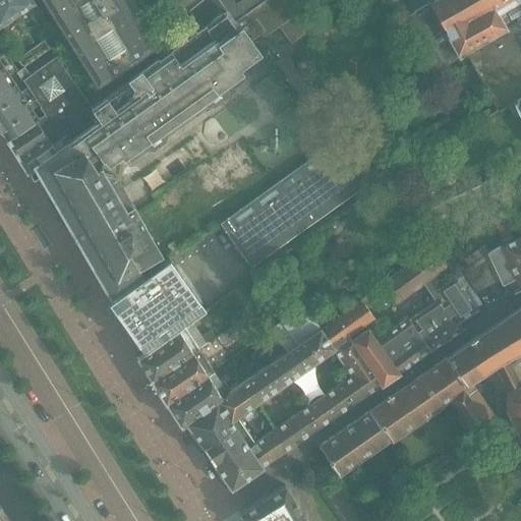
[(0,0),(0,27),(16,16),(36,4),(33,0),(0,0)]
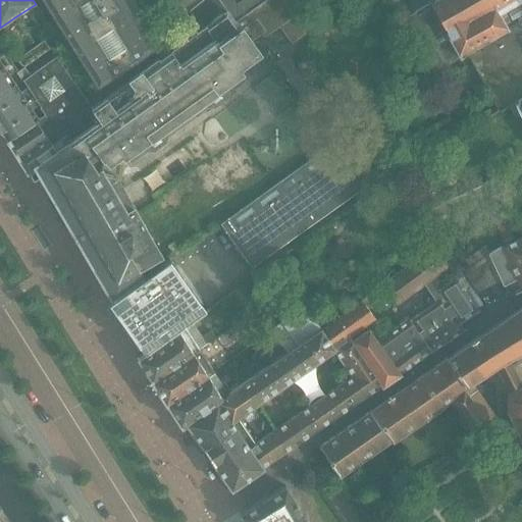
[(65,147),(36,167),(37,169),(41,176),(42,177),(44,180),(46,186),(111,298),(112,299),(113,298),(155,268),(150,261),(160,254),(137,213),(115,175),(107,171),(112,165),(124,155),(132,164),(148,153),(155,153),(167,144),(168,138),(209,108),(216,109),(227,100),(228,94),(246,82),(237,68),(257,53),(250,42),(233,23),(229,27),(210,0),(203,0),(183,15),(175,20),(187,36),(188,35),(192,35),(193,35),(159,59),(158,57),(137,72),(128,79),(129,80),(92,107),(91,108),(99,120),(69,142),(69,144),(65,147)]
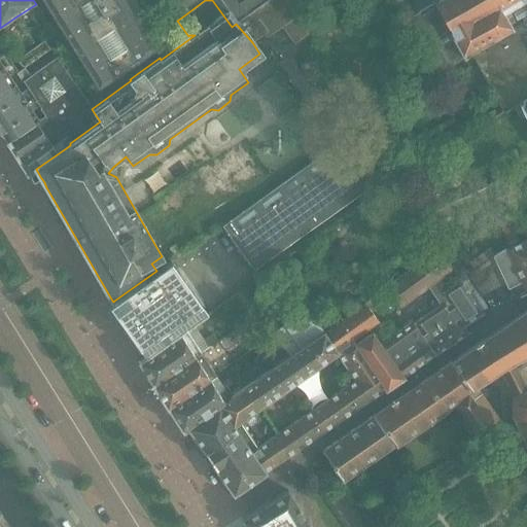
[(134,0),(44,0),(99,85),(162,43),(134,0)]
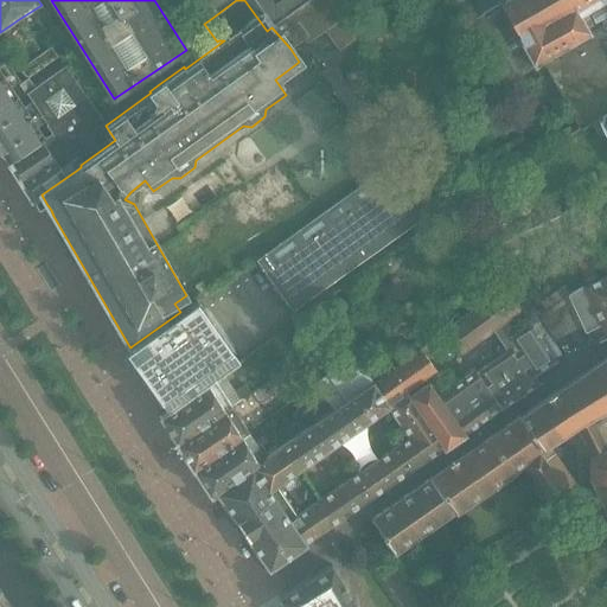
[(200,0),(212,18),(236,0),(200,0)]
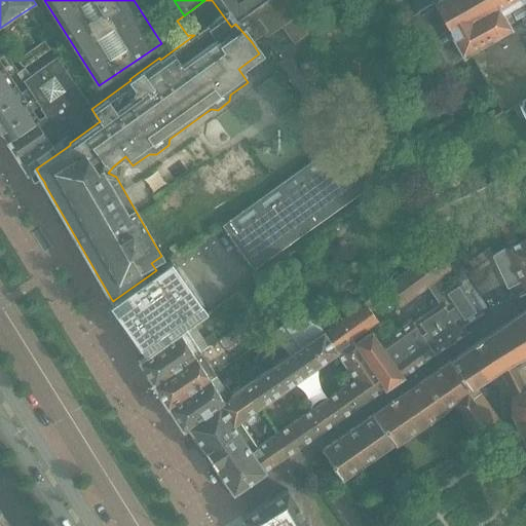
[(212,0),(231,27),(235,24),(268,0),(246,0),(238,6),(234,0),(212,0)]
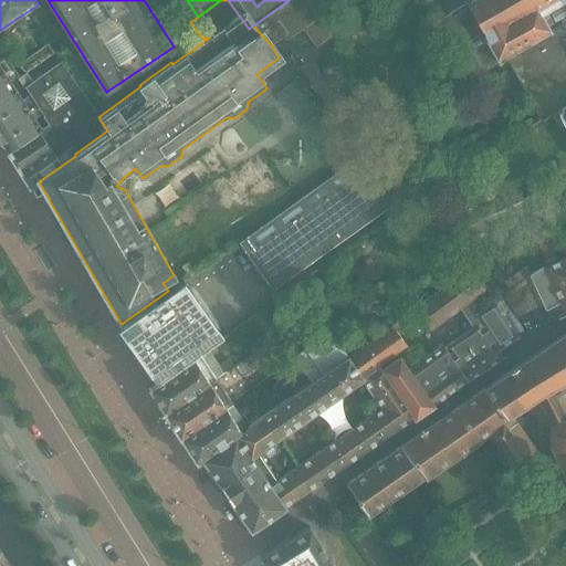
[(289,0),(253,25),(271,45),(285,35),(289,40),(303,30),(316,48),(333,35),(321,18),(344,0),(289,0)]
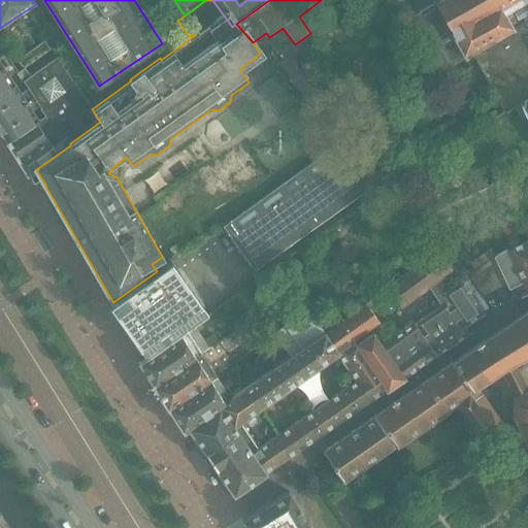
[(527,0),(440,0),(407,20),(438,75),(465,57),(466,58),(472,54),(527,22),(527,0)]
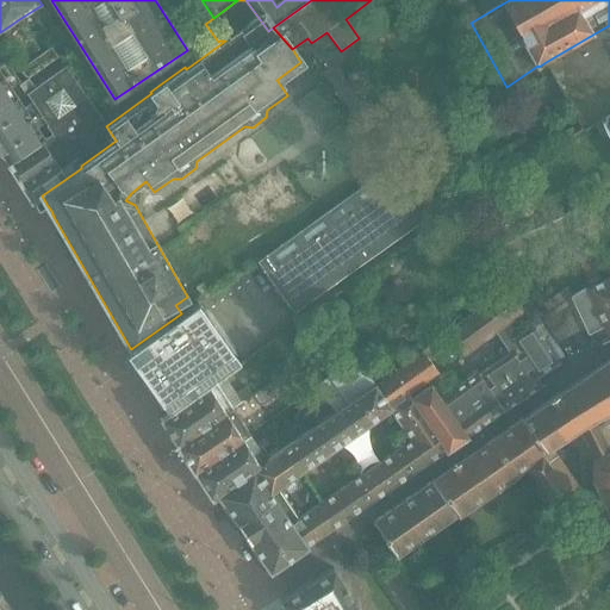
[(609,25),(546,62),(582,126),(599,117),(609,111),(609,25)]
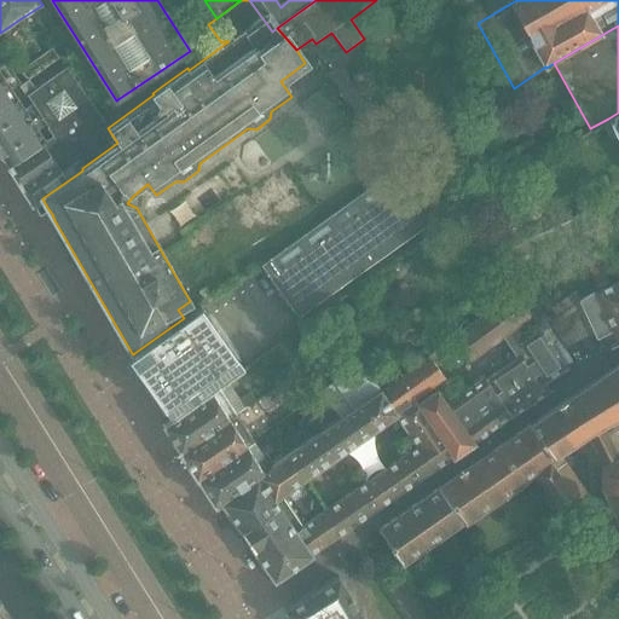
[(21,71),(28,81),(29,80),(59,58),(52,48),(21,71)]
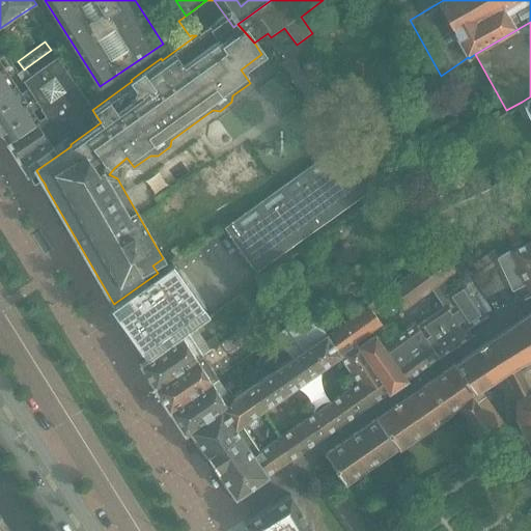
[(0,134),(0,135),(1,136),(2,137),(5,140),(6,142),(6,141),(7,143),(17,138),(29,130),(34,127),(47,117),(28,89),(21,94),(9,77),(18,72),(5,54),(0,57),(0,134)]
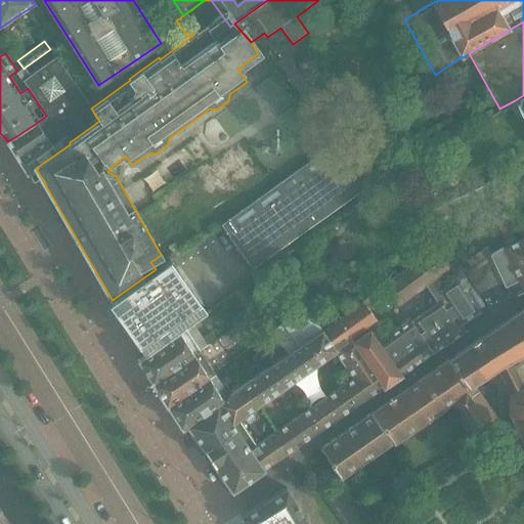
[(28,88),(46,116),(34,125),(29,128),(16,136),(7,141),(19,165),(22,168),(22,169),(24,172),(26,176),(28,174),(33,171),(34,170),(49,159),(56,154),(66,147),(70,144),(70,142),(99,121),(91,108),(92,107),(56,58),(57,58),(56,56),(54,57),(54,58),(31,76),(25,68),(24,69),(16,74),(23,82),(24,81),(28,88)]
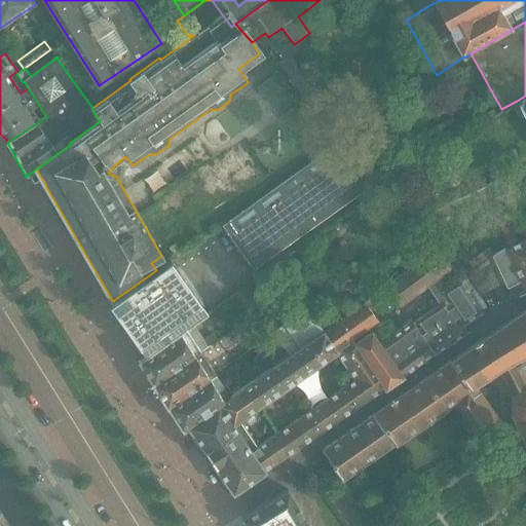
[(286,58),(277,64),(304,98),(312,91),(286,58)]
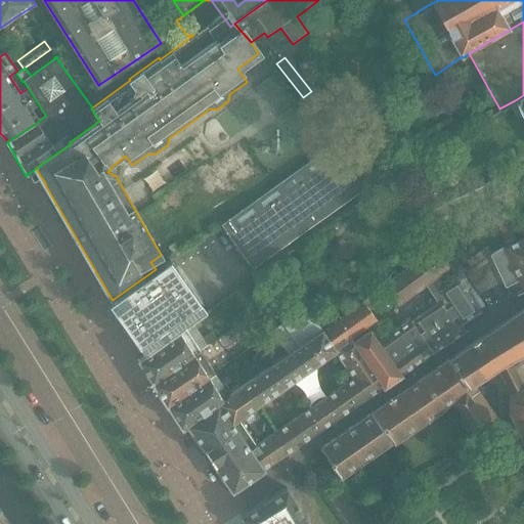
[(523,95),(515,100),(516,102),(523,119),(523,118),(523,95)]
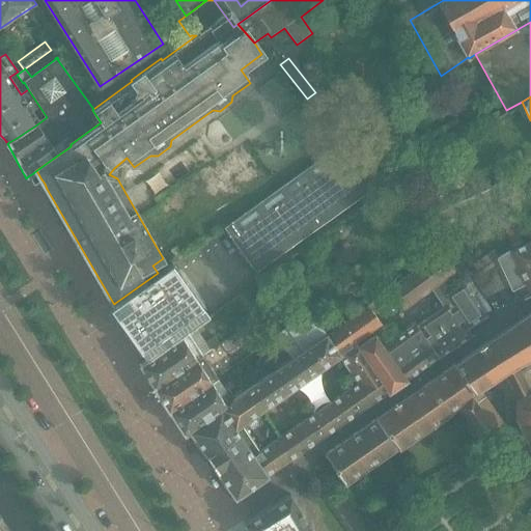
[(359,132),(224,228),(256,273),(391,176),(364,139),(359,132)]
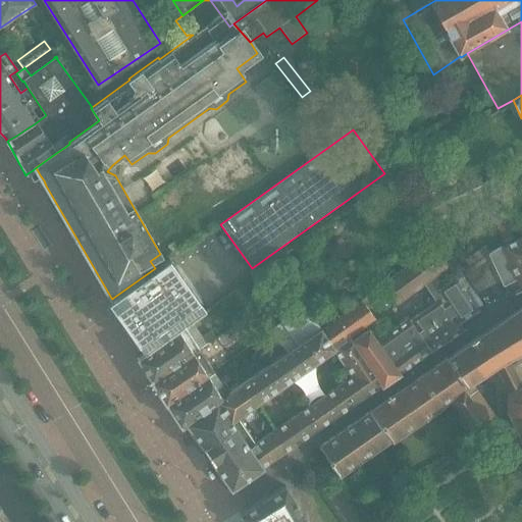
[(33,170),(28,173),(34,183),(38,179),(33,170)]
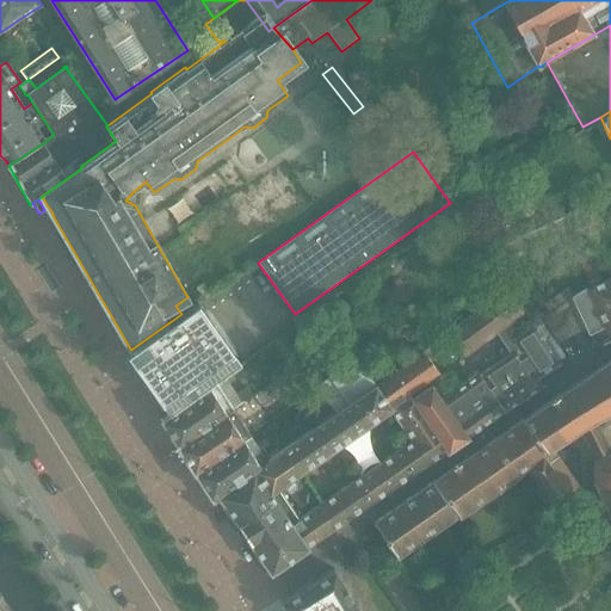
[(591,258),(580,263),(591,285),(602,282),(591,258)]
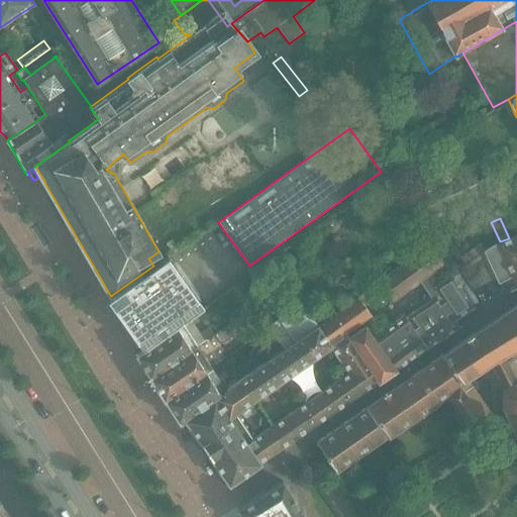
[(516,234),(509,238),(500,241),(496,243),(484,250),(484,251),(484,252),(500,282),(512,277),(516,287),(516,234)]
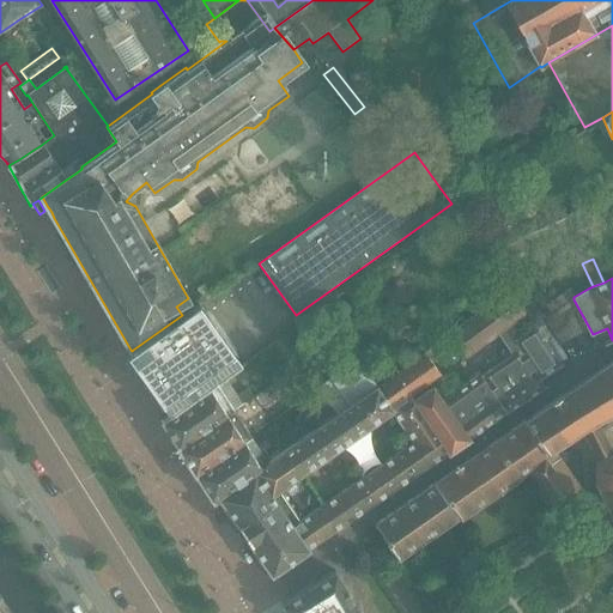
[(479,310),(449,333),(467,357),(497,334),(516,320),(527,313),(510,287),(479,310)]
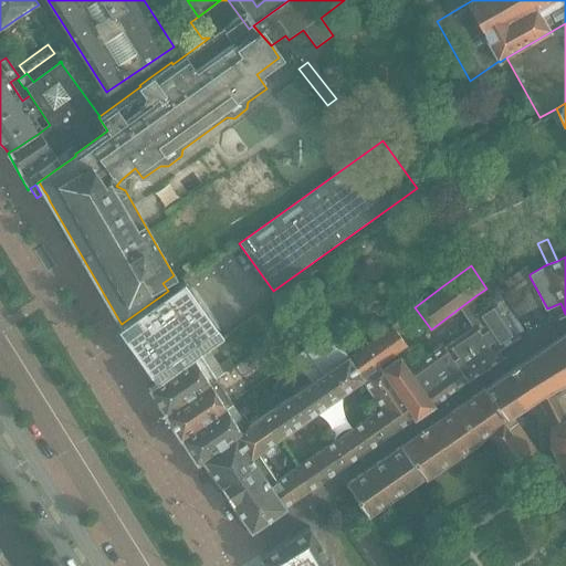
[(530,276),(502,295),(519,320),(532,311),(540,325),(552,318),(547,308),(530,276)]
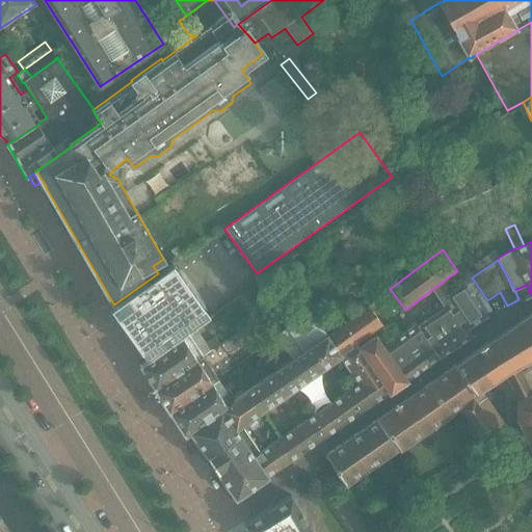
[(173,264),(110,308),(145,358),(147,361),(209,316),(207,313),(205,310),(173,264)]
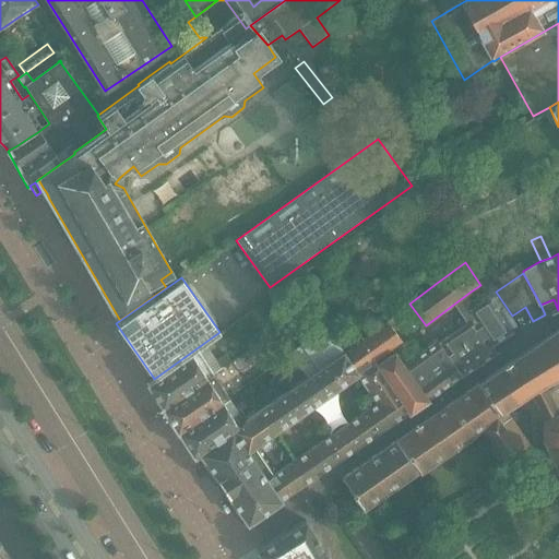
[(484,335),(491,345),(511,332),(489,300),(480,306),(471,292),(453,305),(466,323),(468,322),(479,339),(484,335)]
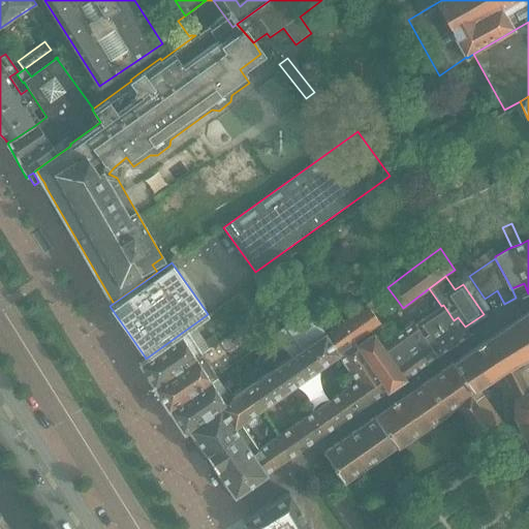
[(413,323),(393,338),(382,345),(371,330),(380,322),(367,303),(324,333),(372,401),(415,371),(436,355),(413,323)]
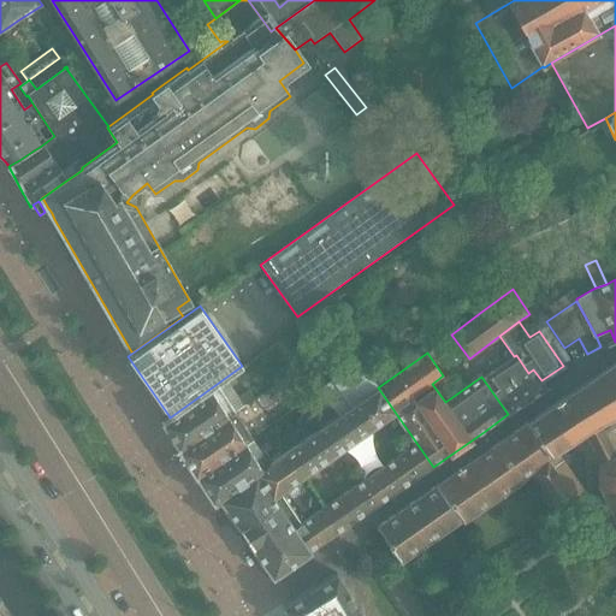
[(514,356),(499,366),(526,403),(546,389),(542,380),(533,369),(528,373),(516,355),(514,356)]
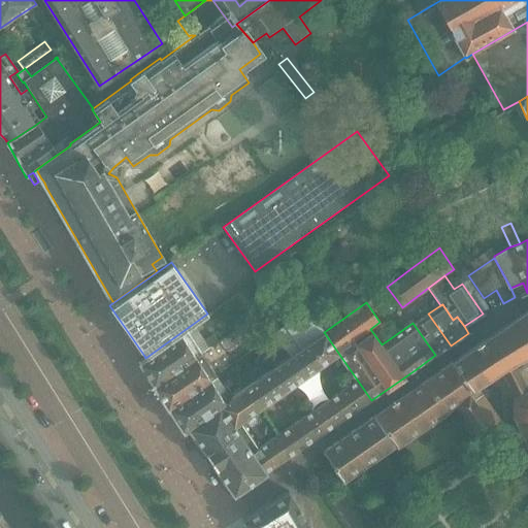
[(272,333),(254,347),(269,370),(306,344),(324,332),(307,308),(272,333)]
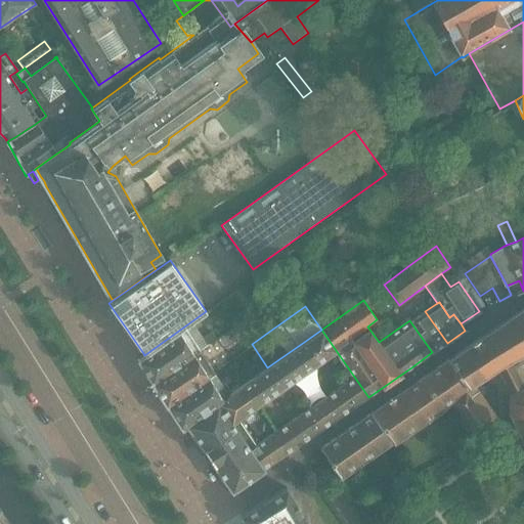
[(373,411),(320,449),(340,478),(382,449),(392,442),(394,444),(435,415),(453,400),(476,434),(489,427),(488,426),(497,421),(498,421),(494,415),(494,413),(493,413),(489,406),(488,405),(483,398),(478,390),(478,391),(477,390),(475,386),(474,384),(477,382),(477,381),(484,377),(485,376),(488,374),(489,373),(494,369),(495,368),(496,367),(498,370),(507,386),(509,390),(510,392),(522,386),(522,384),(519,380),(515,370),(514,369),(513,367),(510,360),(523,352),(523,307),(482,337),(454,356),(449,359),(439,366),(373,411)]
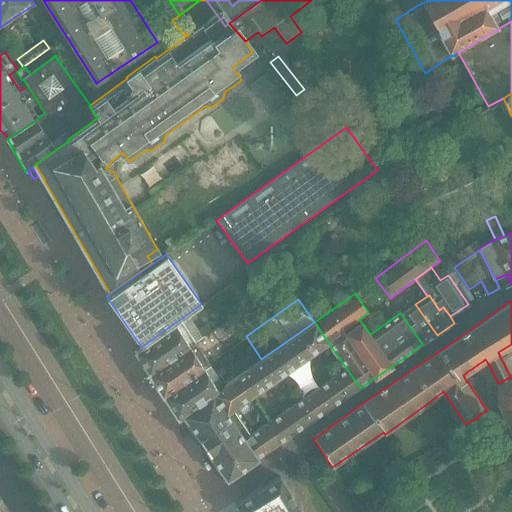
[(400,312),(400,313),(422,344),(437,335),(415,304),(401,314),(400,312)]
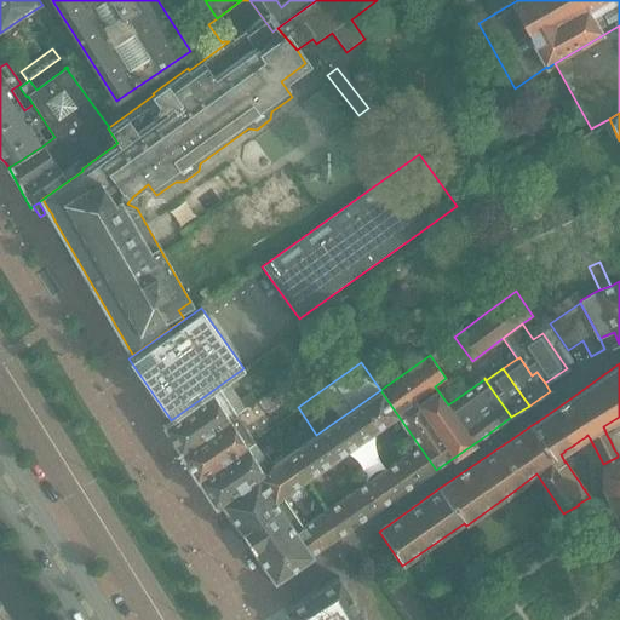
[(436,470),(380,390),(360,405),(316,435),(264,472),(264,474),(222,503),(275,581),(311,557),(436,470)]
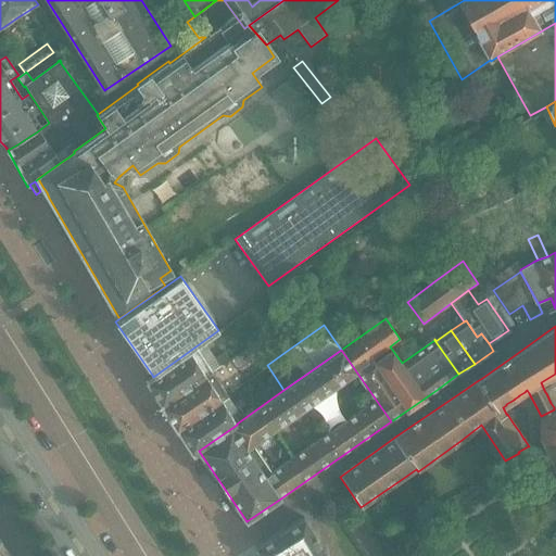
[(190,352),(147,382),(162,406),(206,377),(229,362),(224,354),(201,368),(190,352)]
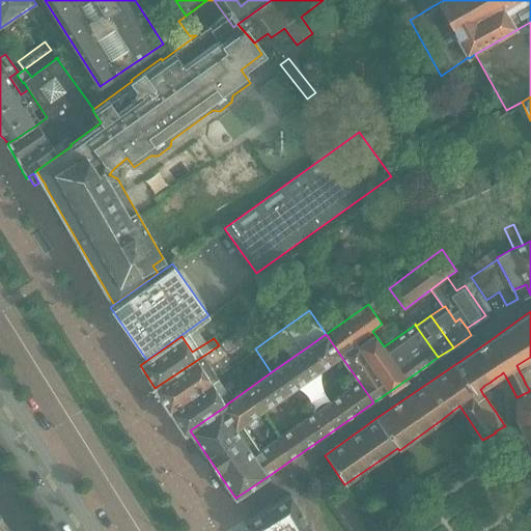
[(155,388),(154,388),(169,412),(169,411),(212,383),(197,360),(155,388)]
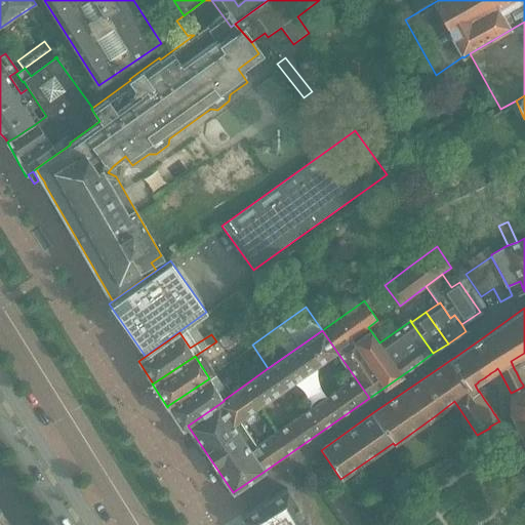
[(209,378),(167,406),(183,430),(188,426),(224,401),(224,400),(209,378)]
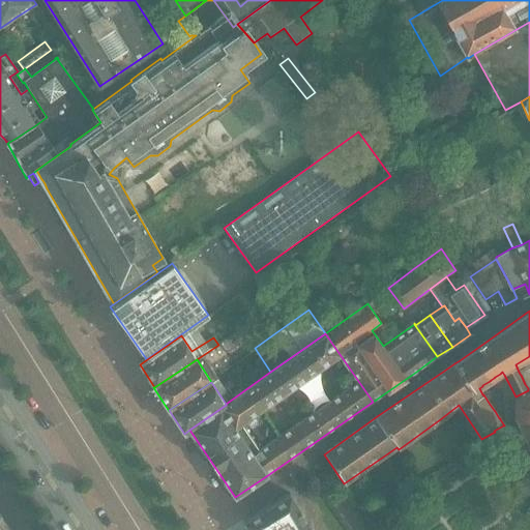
[(514,398),(512,400),(516,402),(514,405),(514,417),(528,444),(529,448),(529,391),(528,390),(516,396),(517,400),(514,398)]
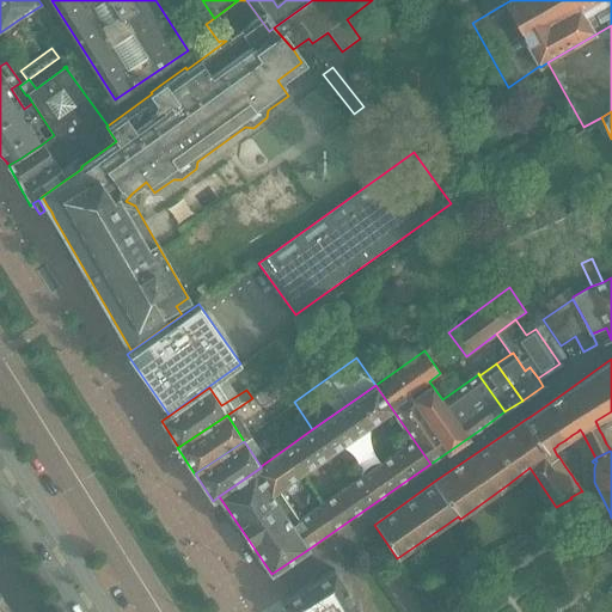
[(297,587),(299,592),(281,603),(286,611),(361,611),(356,604),(355,604),(335,570),(310,586),(307,581),(297,587)]
